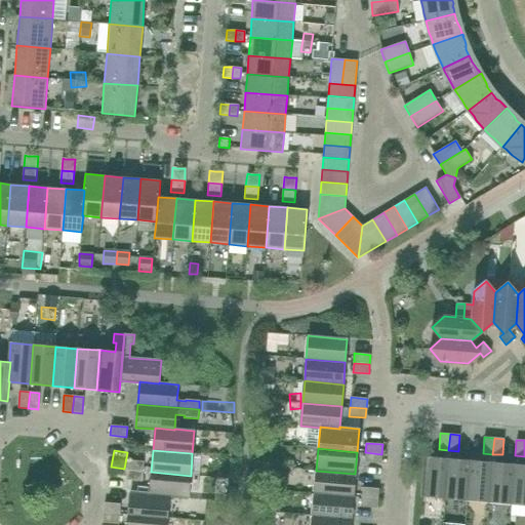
[(380,463),(381,454),(365,452),(365,462),(380,463)]
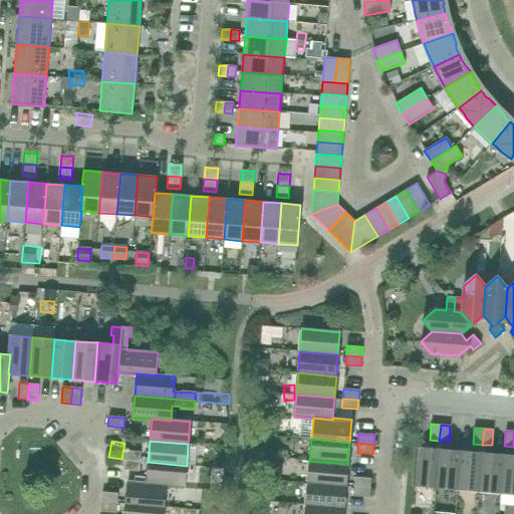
[(435,487),(438,449),(416,447),(413,485),(435,487)]
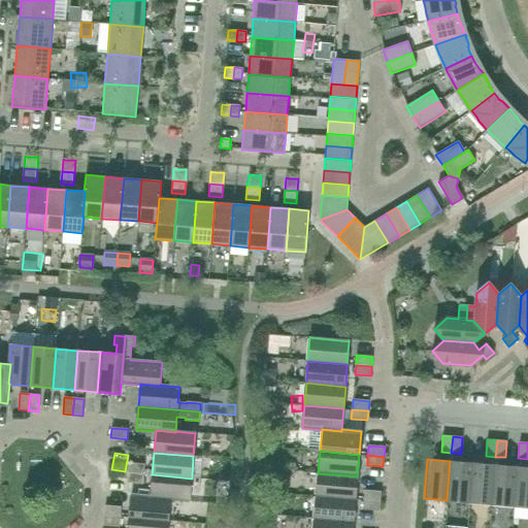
[(469,502),(472,463),(450,461),(447,500),(469,502)]
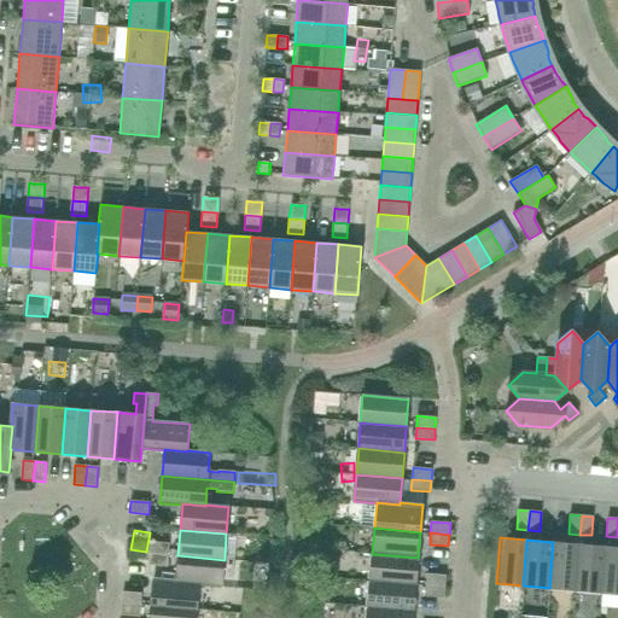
[(168,555),(169,543),(150,542),(150,553),(168,555)]
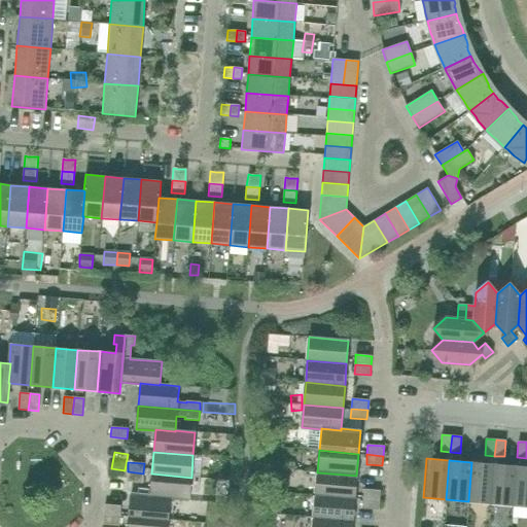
[(490,503),(493,464),(471,462),(468,501),(490,503)]
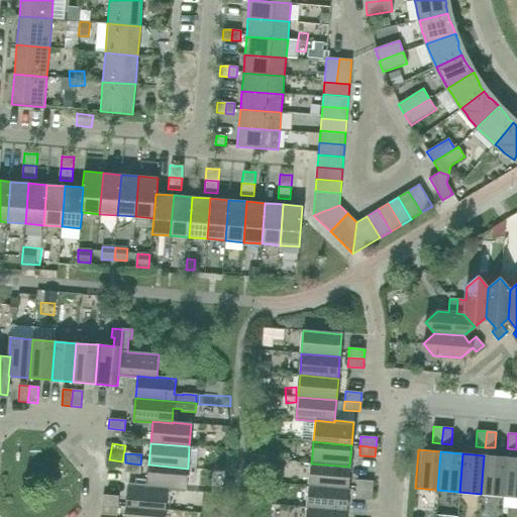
[(503,495),(506,457),(484,455),(481,494),(503,495)]
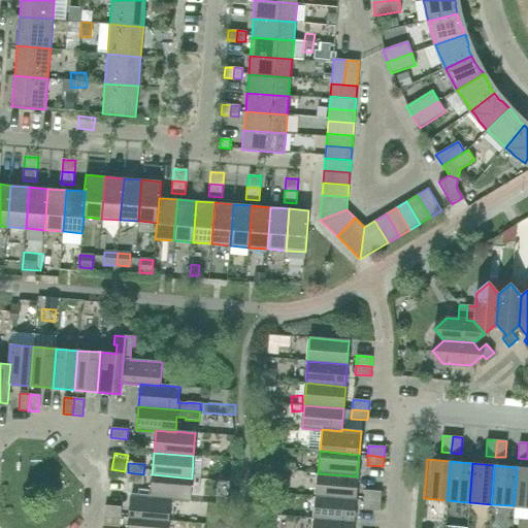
[(527,506),(527,467),(517,467),(514,505),(527,506)]
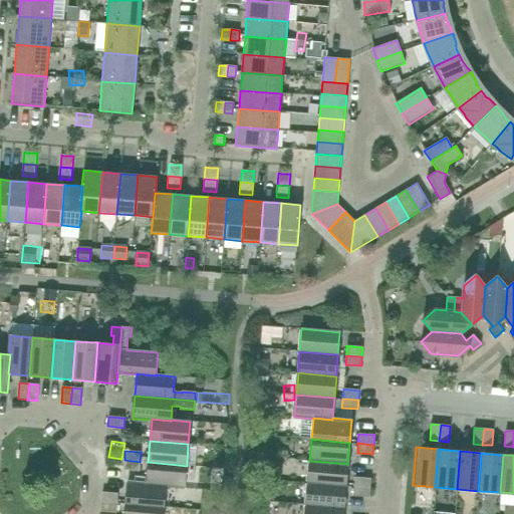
[(139,471),(140,462),(124,460),(123,470),(139,471)]
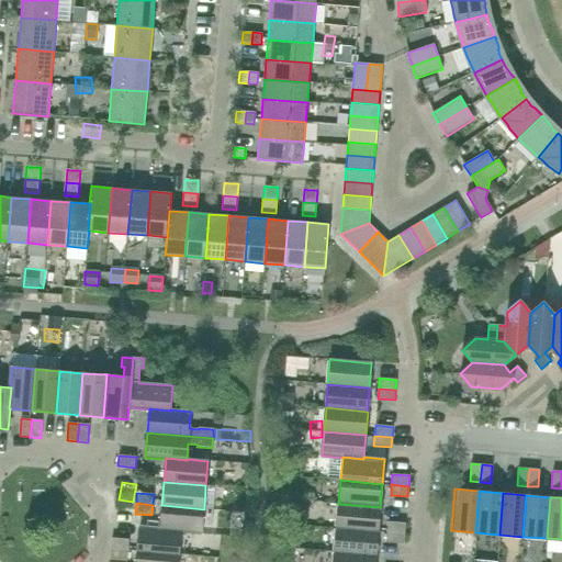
[(379,531),(380,507),(338,504),(337,528),(379,531)]
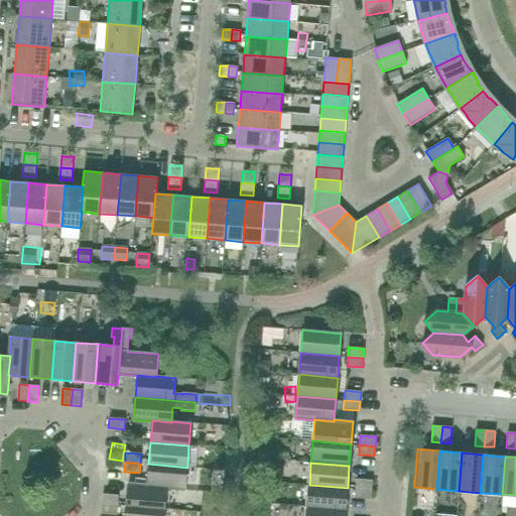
[(185,490),(187,468),(148,464),(147,485),(147,486),(166,488),(166,489),(185,490)]
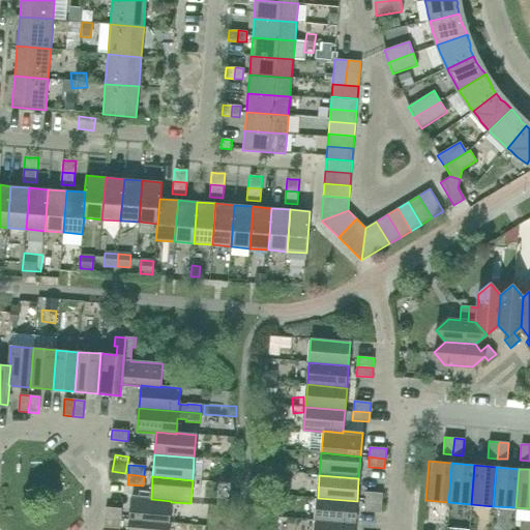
[(382,503),(382,493),(366,492),(365,502),(382,503)]
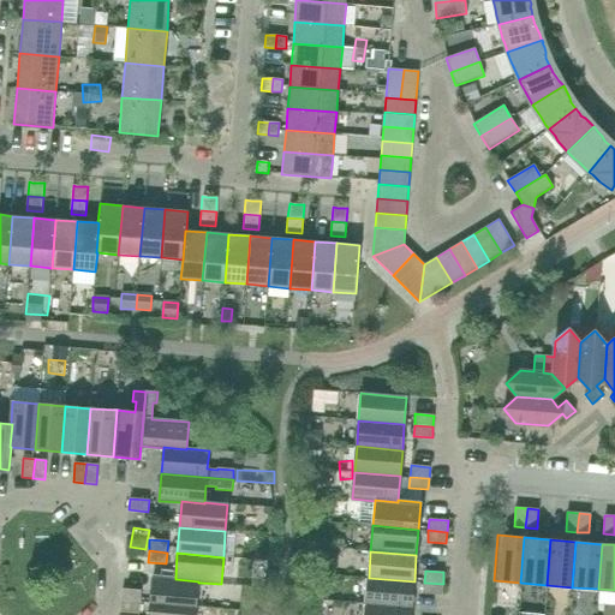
[(175,579),(175,578),(153,575),(150,603),(196,607),(198,583),(198,581),(175,579)]
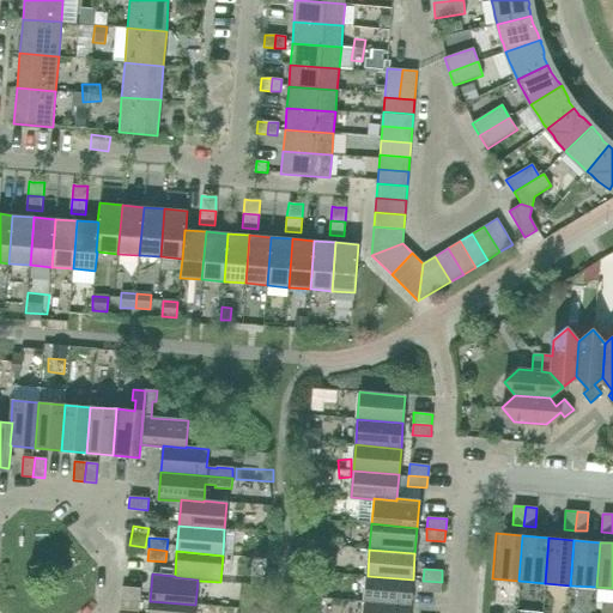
[(411,606),(413,580),(368,576),(365,601),(411,606)]
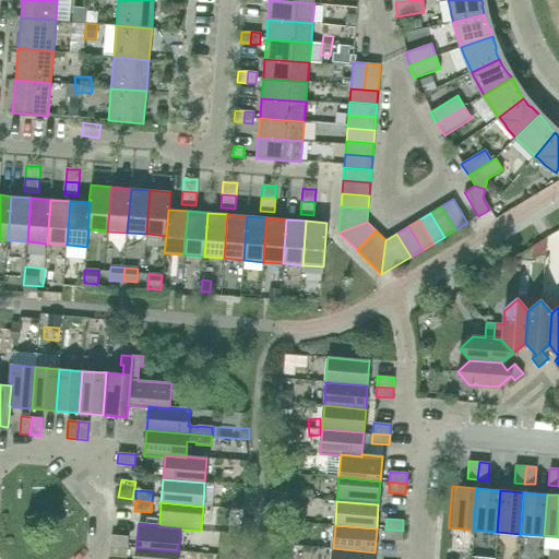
[(402,540),(403,531),(385,530),(384,539),(402,540)]
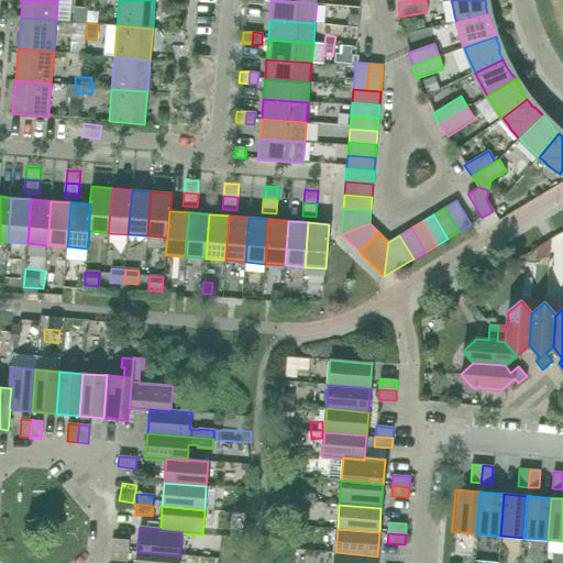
[(129,551),(129,541),(111,539),(111,550),(129,551)]
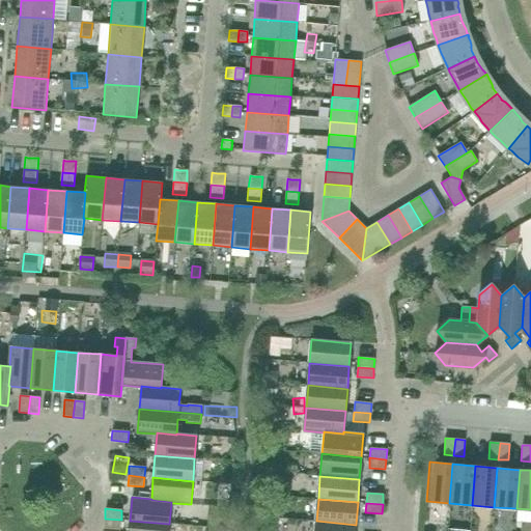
[(120,530),(121,520),(105,519),(104,528),(120,530)]
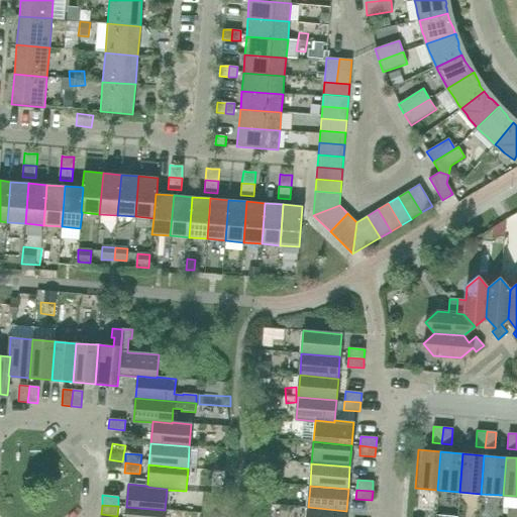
[(164,516),(165,510),(126,507),(124,516),(164,516)]
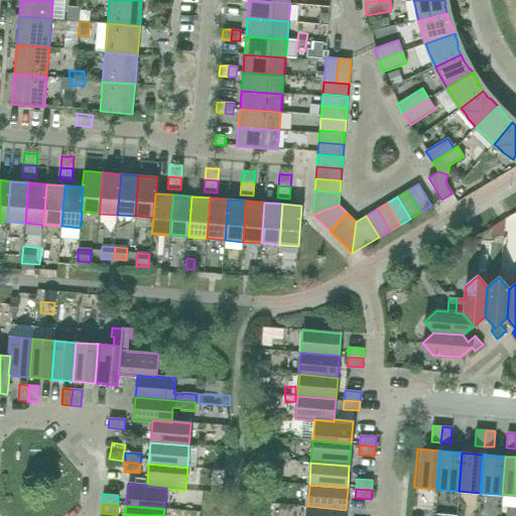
[(345,515),(346,510),(307,506),(305,515),(345,515)]
